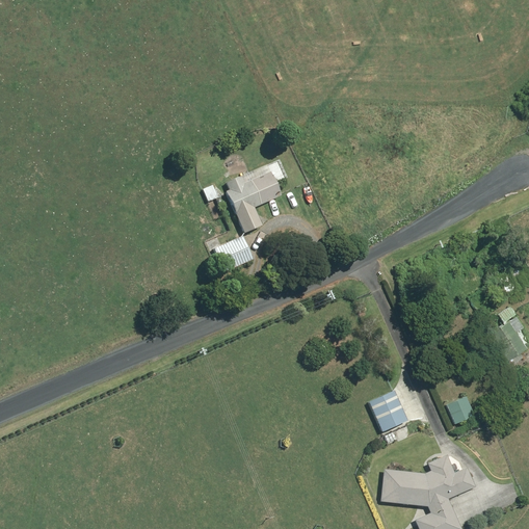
[(241,175),(226,182),(228,189),(226,190),(229,202),(235,214),(243,232),(262,225),(254,207),(281,195),(269,170),(244,181),(241,175)]
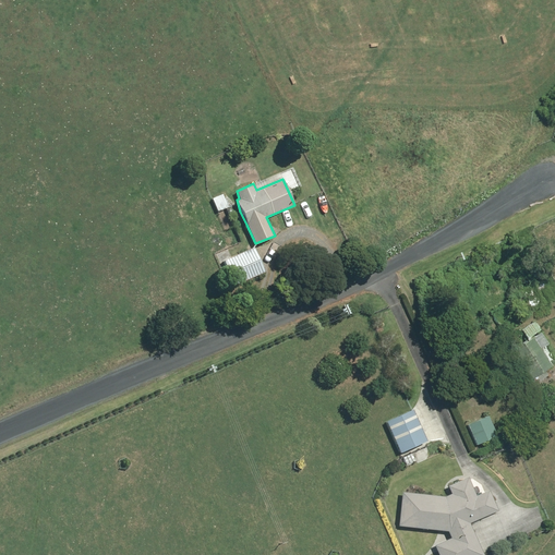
[(224,192),(213,197),(218,210),(229,206),(224,192)]
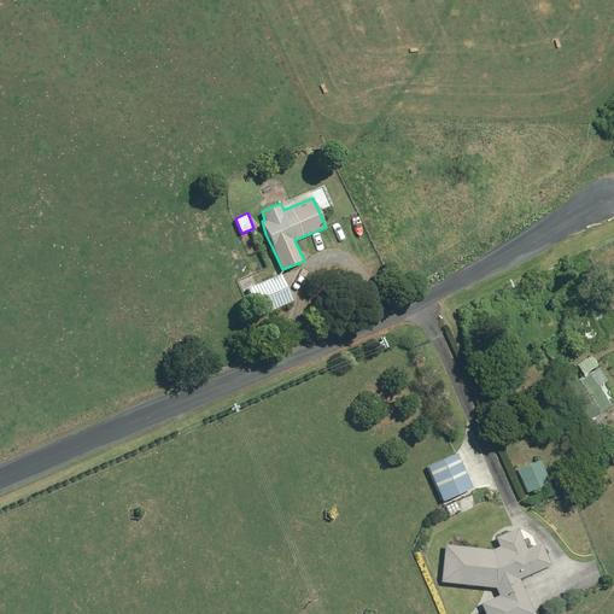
[(282,273),(249,287),(258,315),(293,300),(282,273)]
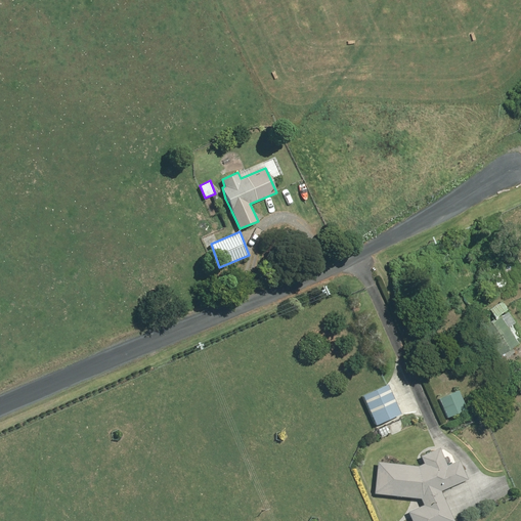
[(502,302),(490,309),(495,317),(507,310),(502,302)]
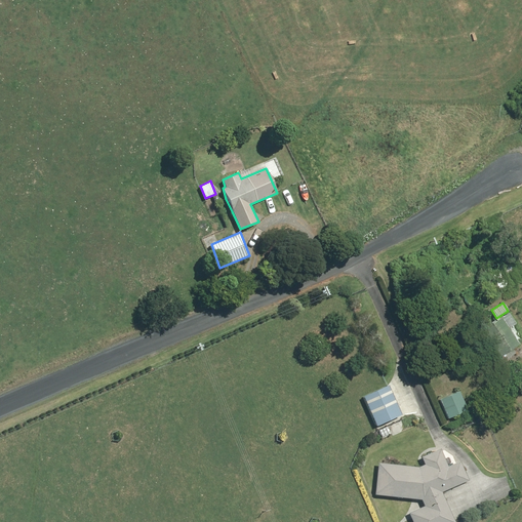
[(504,317),(483,330),(499,357),(521,344),(504,317)]
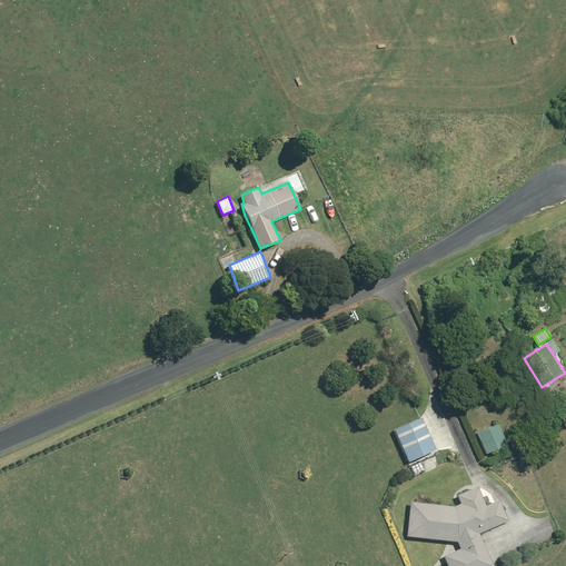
[(544,386),(530,396),(538,408),(553,398),(544,386)]
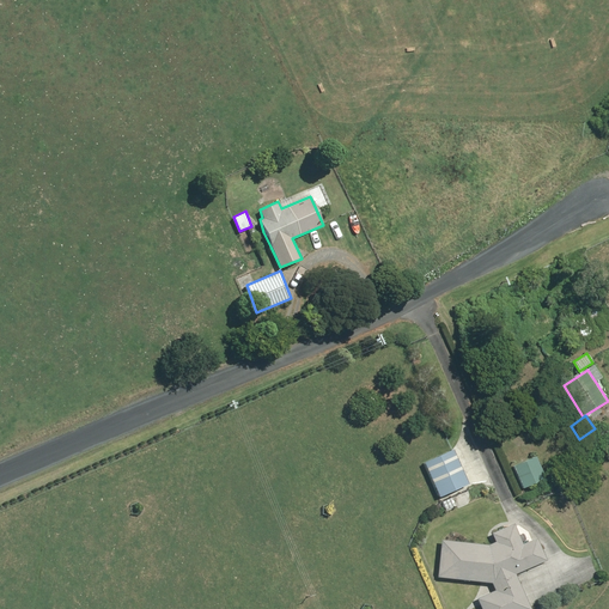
[(455,449),(424,462),(439,498),(469,486),(455,449)]
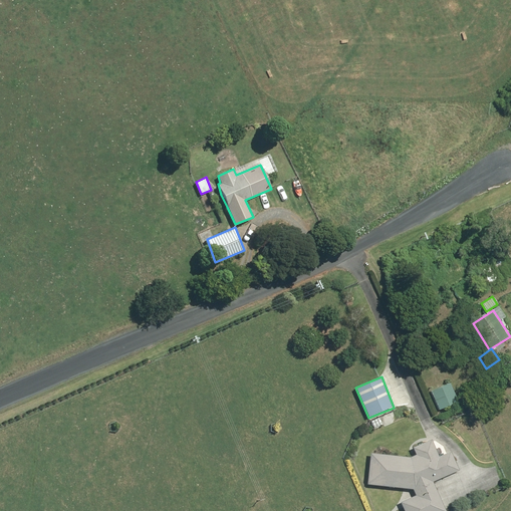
[(451,382),(432,391),(439,411),(459,403),(451,382)]
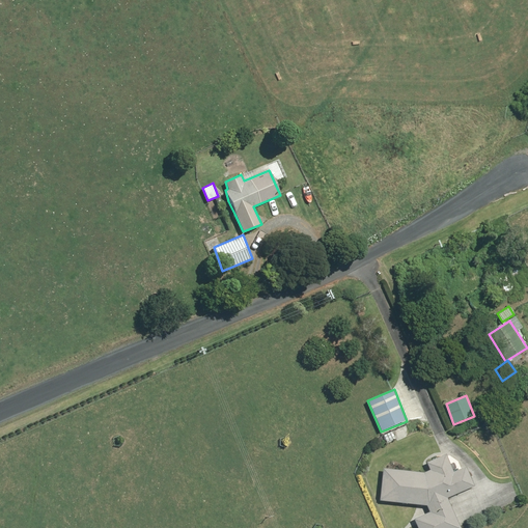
[(423,472),(383,468),(380,500),(427,505),(429,511),(413,518),(417,527),(461,527),(448,498),(474,485),(466,467),(454,471),(446,454),(426,462),(429,470),(423,472)]
